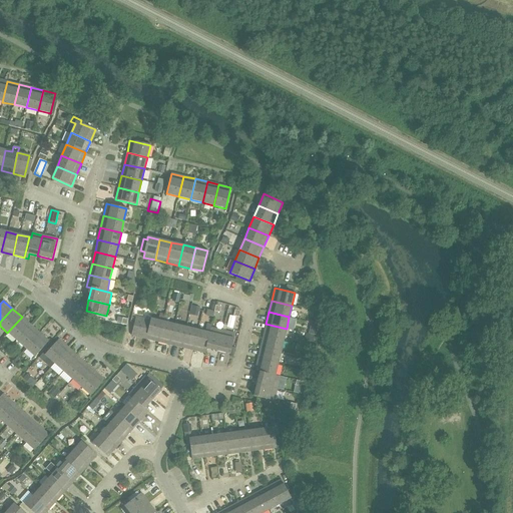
[(22,317),(7,333),(16,341),(31,325),(22,317)]
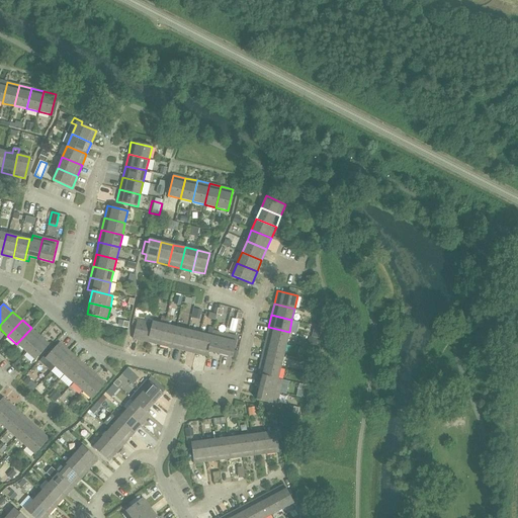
[(145,341),(149,323),(138,320),(133,338),(145,341)]
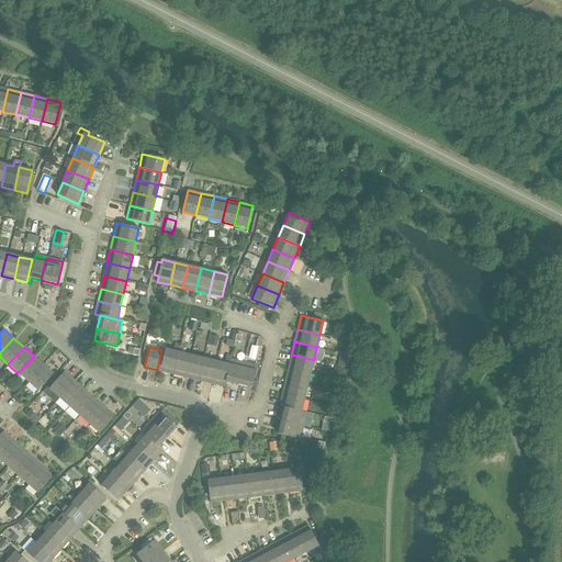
[(165,350),(161,350),(157,370),(170,373),(176,351),(175,351),(166,349),(165,350)]
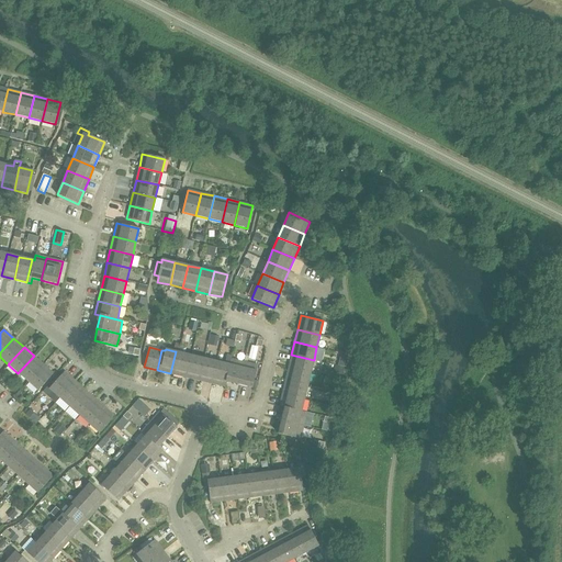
[(189,355),(179,352),(176,351),(170,373),(183,377),(189,355)]
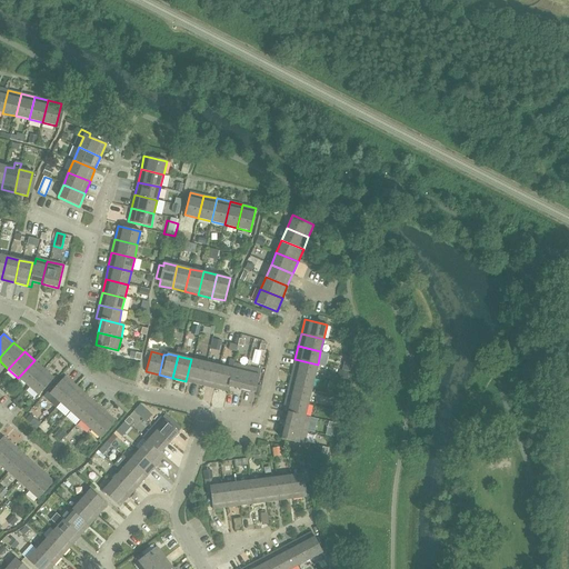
[(191,359),(186,381),(198,385),(203,362),(191,359)]
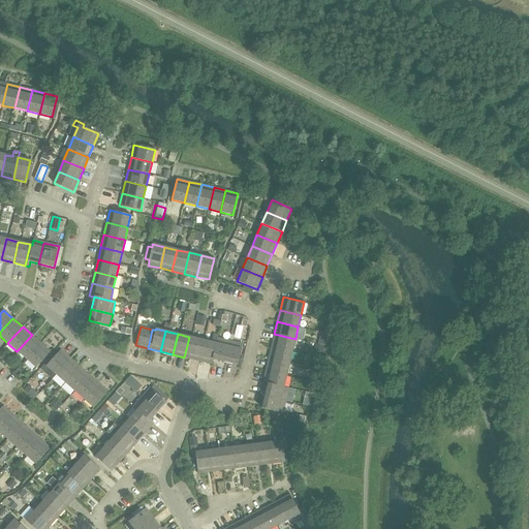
[(296,339),(274,334),(271,346),(292,351),(296,339)]
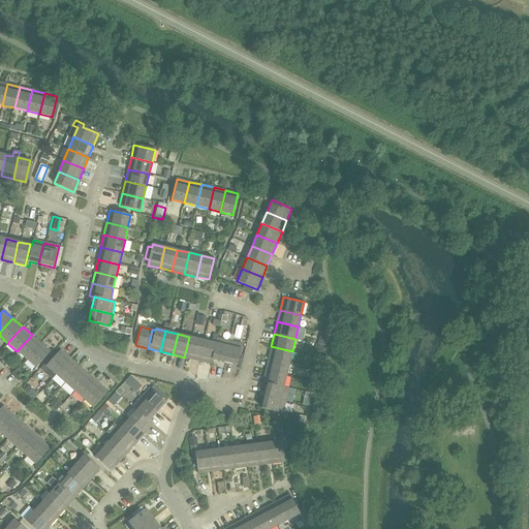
[(41,344),(32,335),(17,351),(27,360),(41,344)]
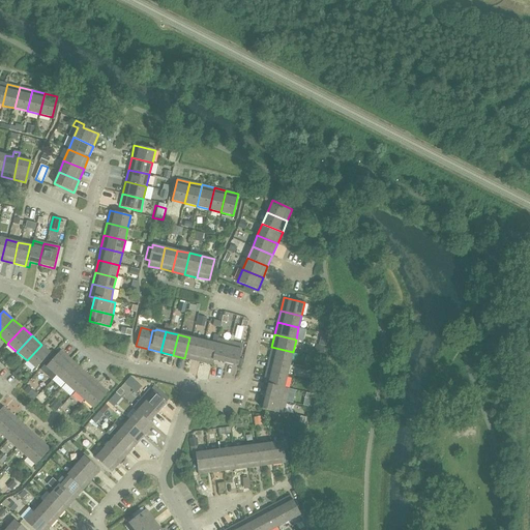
[(202,340),(200,340),(189,337),(184,358),(197,361),(202,340)]
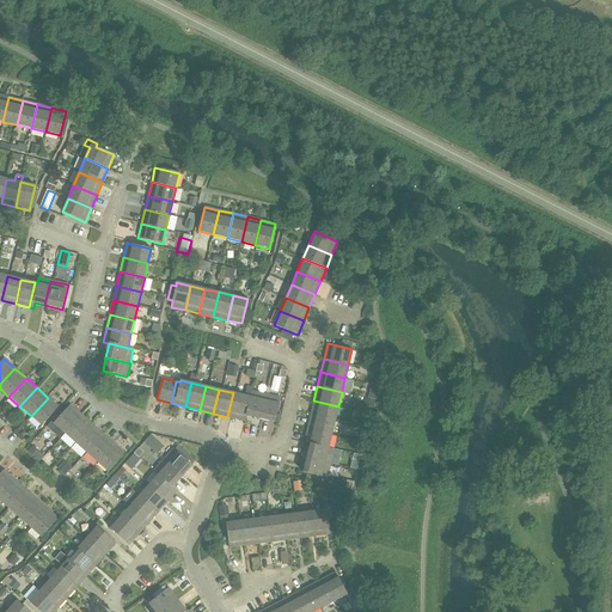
[(250,397),(248,396),(242,421),(245,421),(246,415),(257,418),(263,393),(252,391),(251,391),(250,397)]
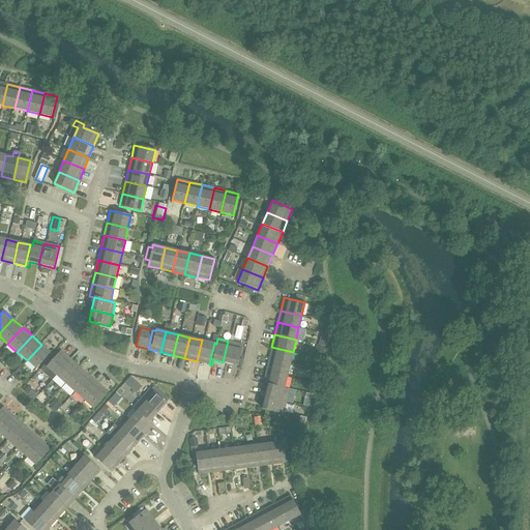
[(212,343),(205,341),(202,340),(197,361),(209,364),(214,343),(212,343)]
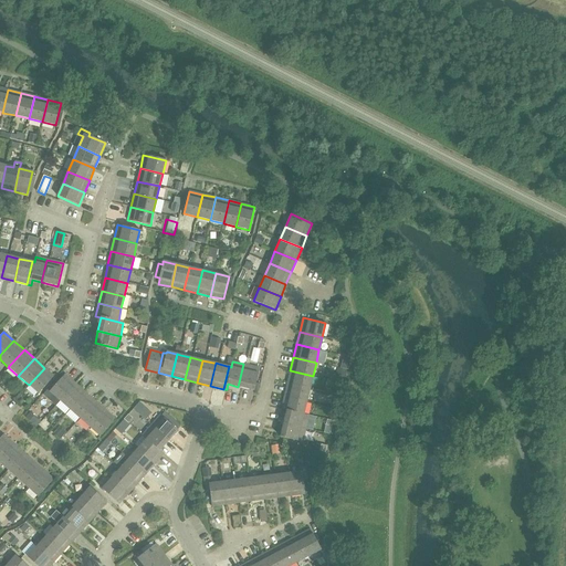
[(248,365),(243,364),(238,387),(253,390),(259,367),(248,365)]
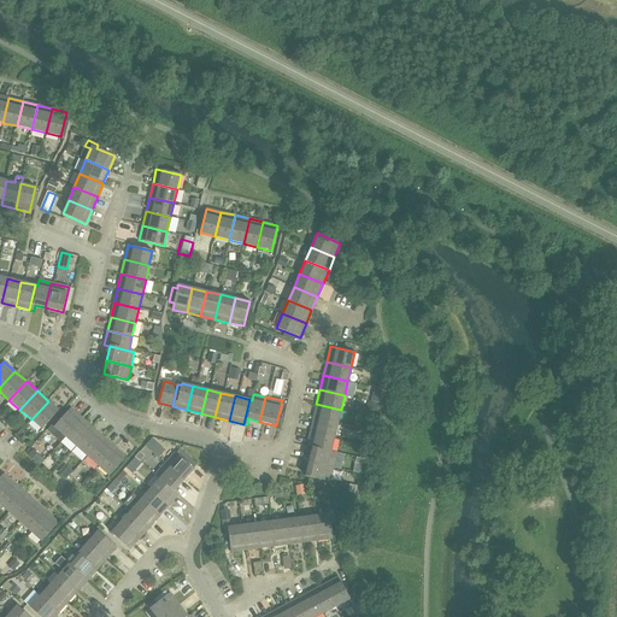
[(59,411),(48,401),(31,419),(42,429),(59,411)]
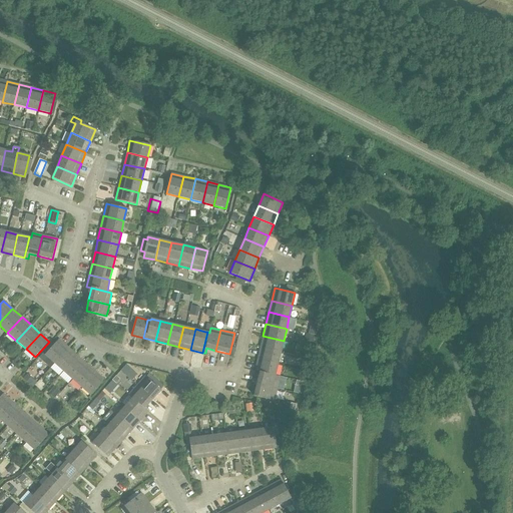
[(314,335),(305,334),(304,341),(313,342),(314,335)]
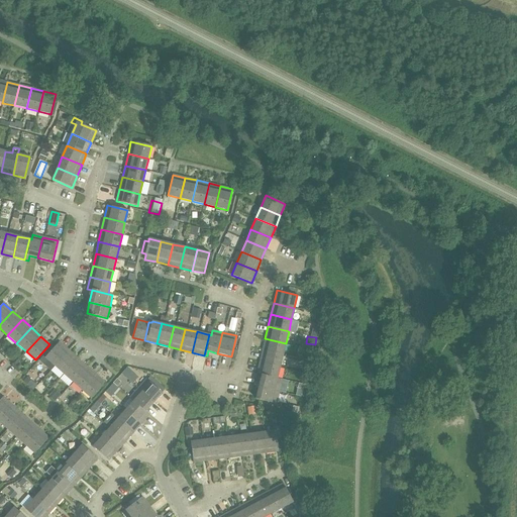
[(286,343),(265,338),(263,349),(283,354),(286,343)]
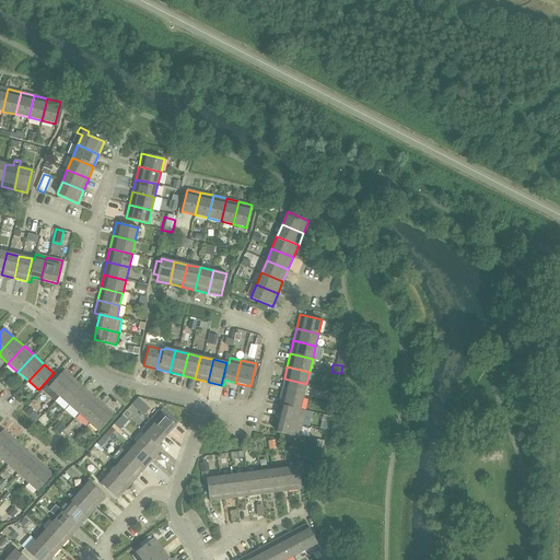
[(59,397),(74,380),(63,371),(49,387),(59,397)]
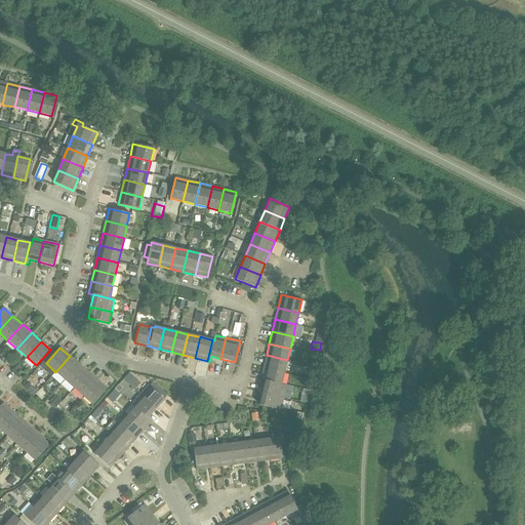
[(287,360),(267,355),(264,367),(284,372),(287,360)]
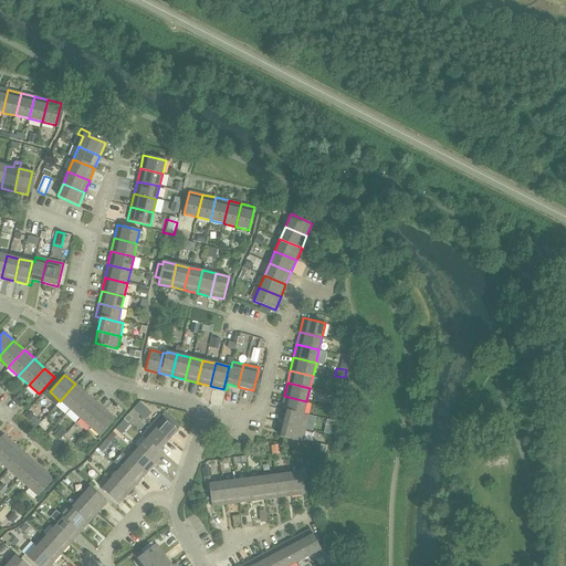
[(75,384),(60,401),(70,410),(85,392),(75,384)]
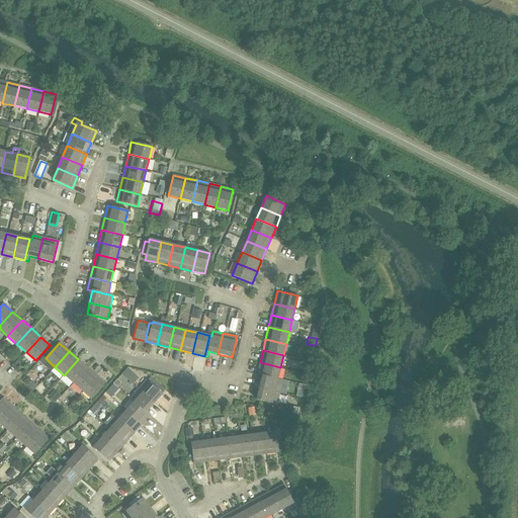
[(78,359),(64,375),(73,383),(87,367),(78,359)]
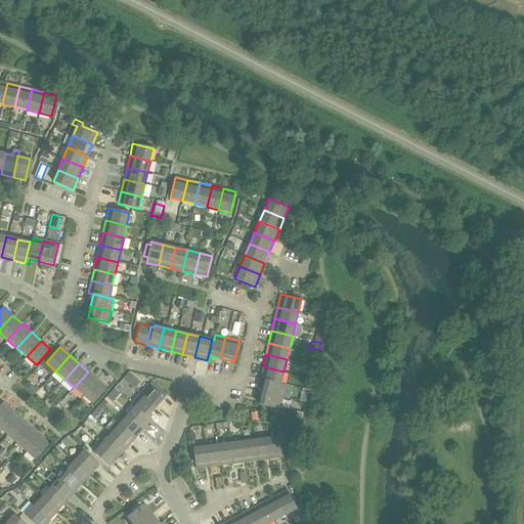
[(284,372),(263,366),(260,379),(265,380),(281,384),(284,372)]
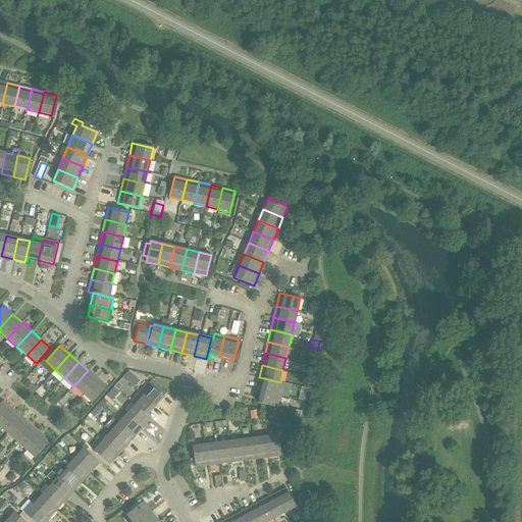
[(83,395),(97,378),(88,370),(73,386),(83,395)]
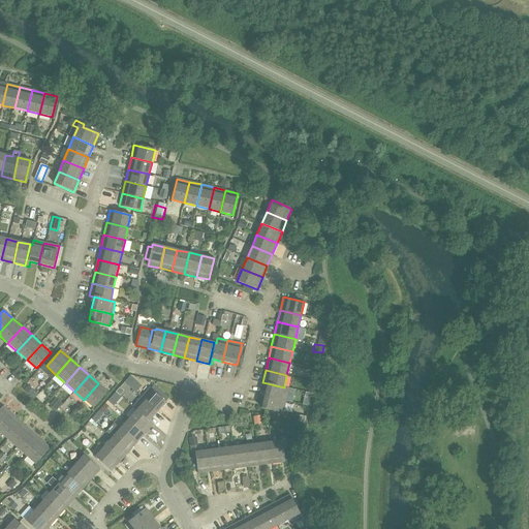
[(98,383),(84,400),(93,408),(107,392),(98,383)]
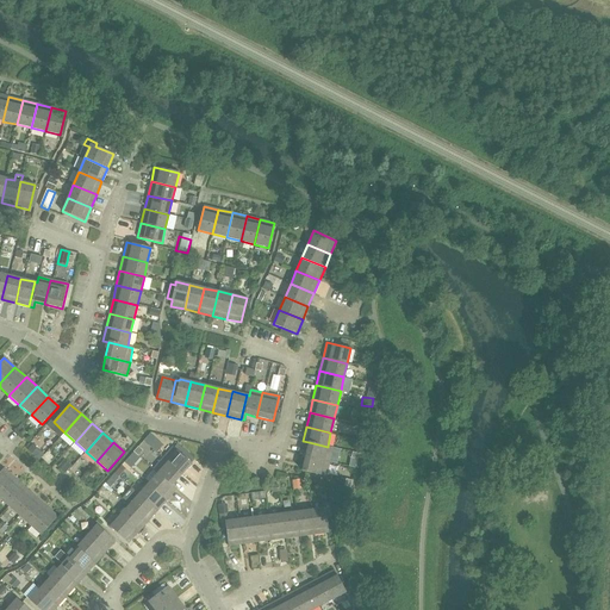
[(328,447),(309,442),(305,456),(315,458),(330,462),(334,448),(328,447)]
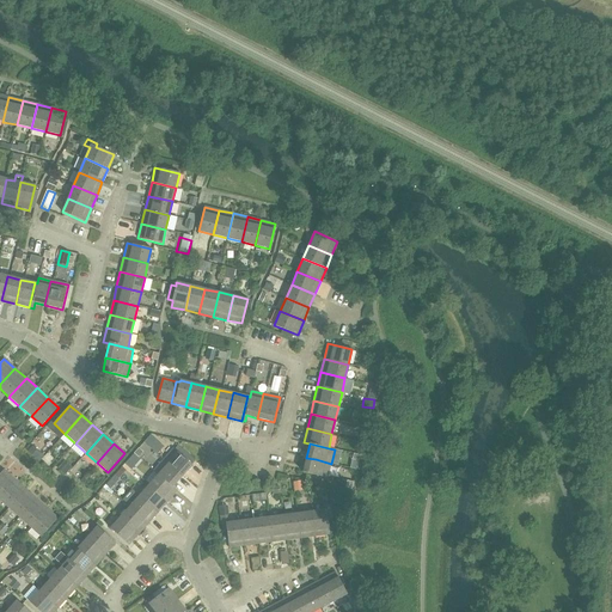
[(173,448),(165,458),(183,475),(193,465),(187,459),(173,448)]
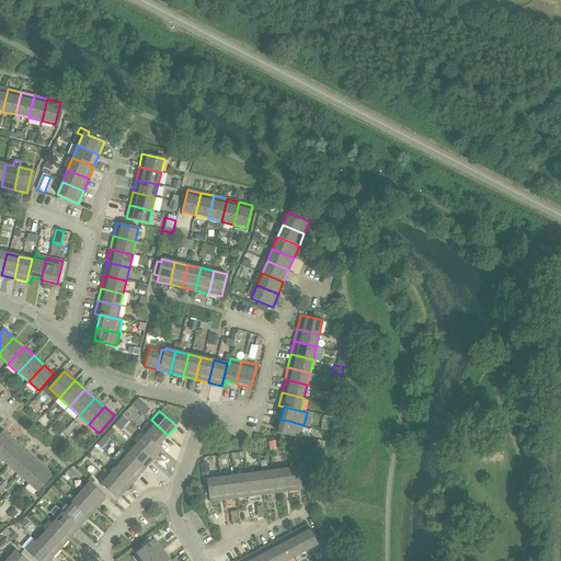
[(168,435),(151,420),(142,431),(146,434),(159,446),(168,435)]
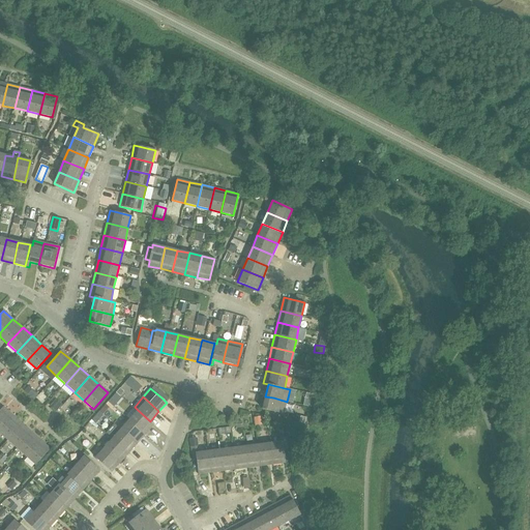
[(273,398),(265,396),(262,409),(284,414),(287,402),(273,398)]
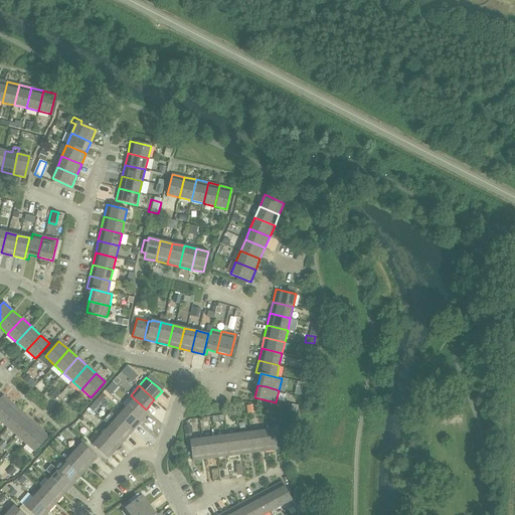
[(48,394),(55,399),(60,392),(54,387),(48,394)]
